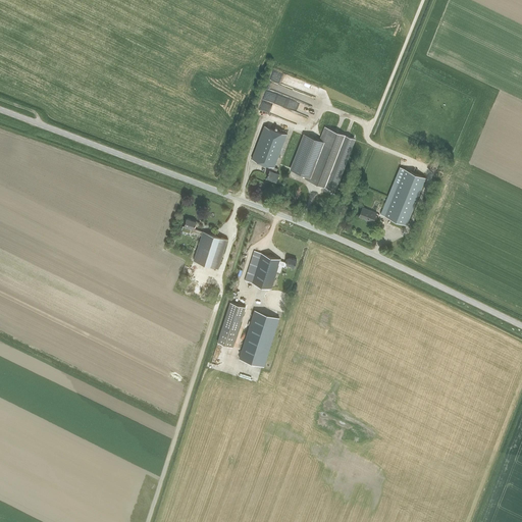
[(318,91),(319,87),(311,86),(310,94),(314,95),(315,91),(318,91)]
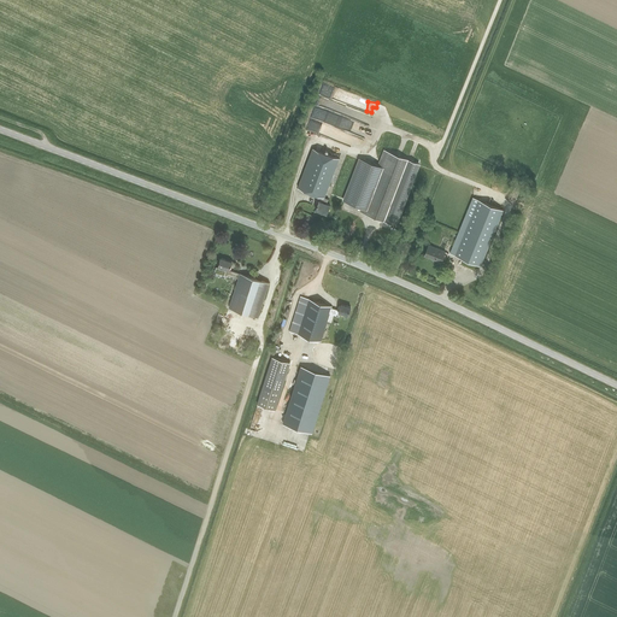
[(339,159),(312,148),(298,187),(323,197),(321,201),(319,200),(316,210),(327,213),(330,205),(327,204),(329,199),(324,198),(339,159)]
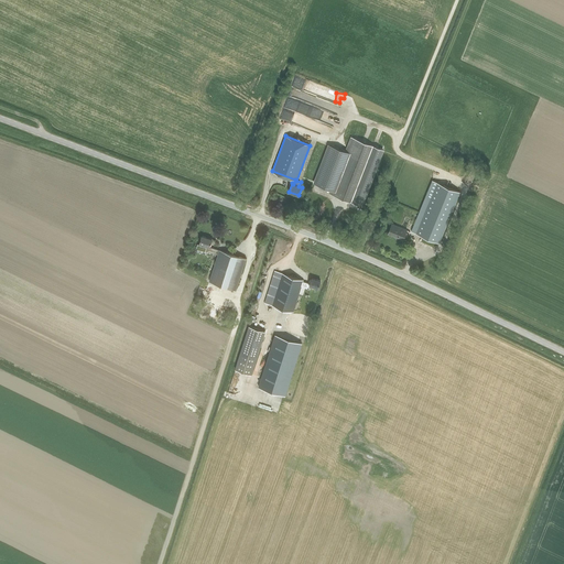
[(329,194),(361,206),(383,150),(350,138),(346,150),(329,143),(315,182),(332,188),(329,194)]
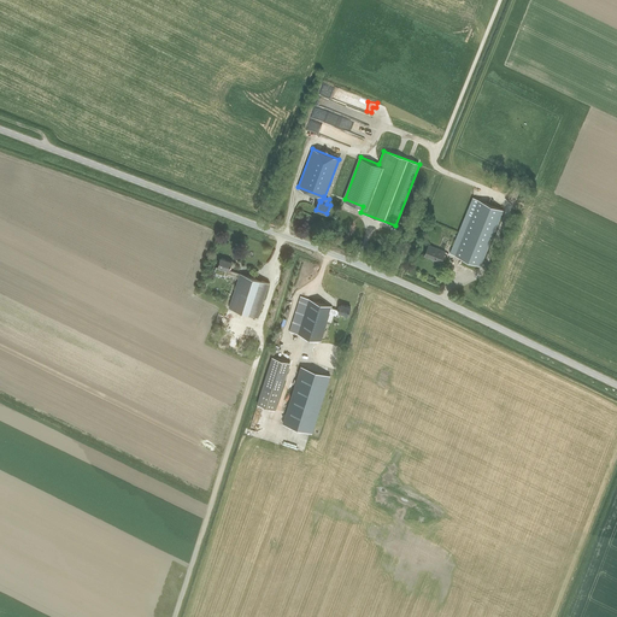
[(480,266),(503,211),(472,199),(450,254),(480,266)]
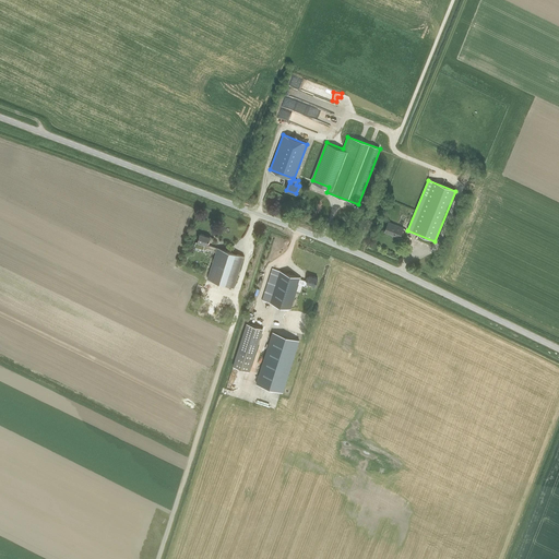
[(389,223),(384,232),(400,238),(403,228),(389,223)]
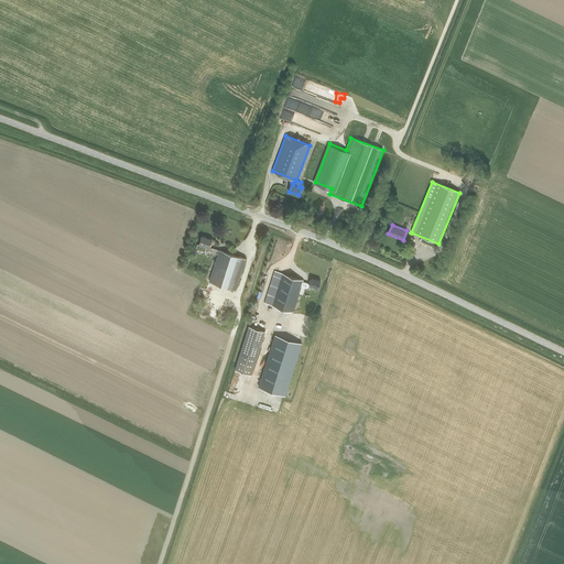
[(236,290),(246,259),(209,247),(212,239),(202,236),(199,245),(206,247),(205,251),(217,256),(208,281),(236,290)]
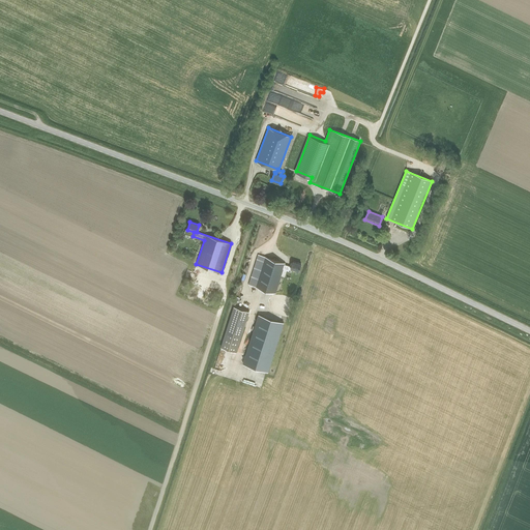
[(258,256),(248,285),(276,294),(284,269),(291,271),(291,269),(299,271),(301,264),(294,262),(292,267),(285,265),(285,264),(258,256)]
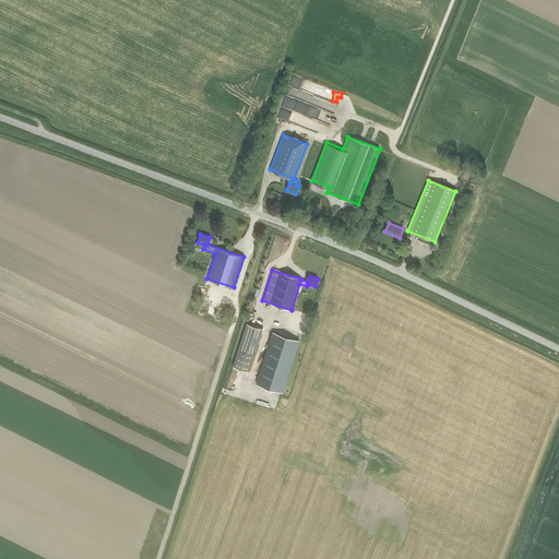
[(263,329),(247,323),(233,366),(249,371),(263,329)]
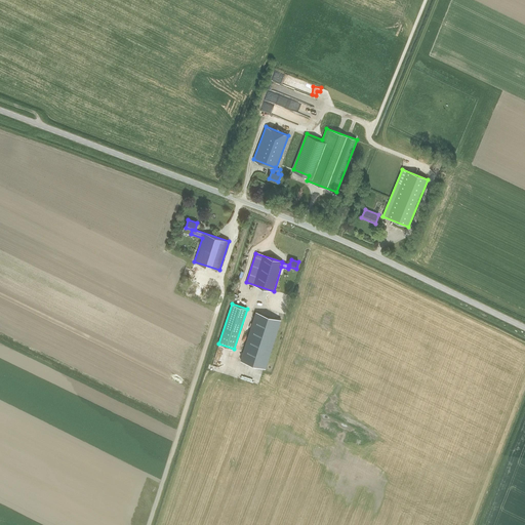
[(281,320),(256,312),(241,360),(265,368),(281,320)]
